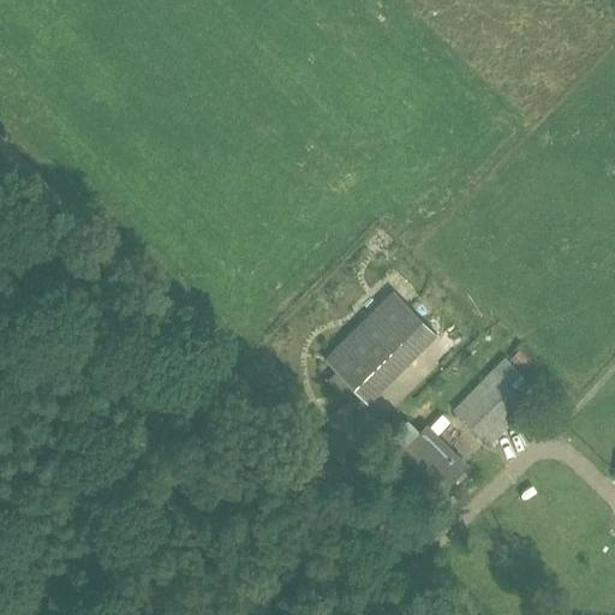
[(324,359),(369,404),(439,334),(394,290),(324,359)]
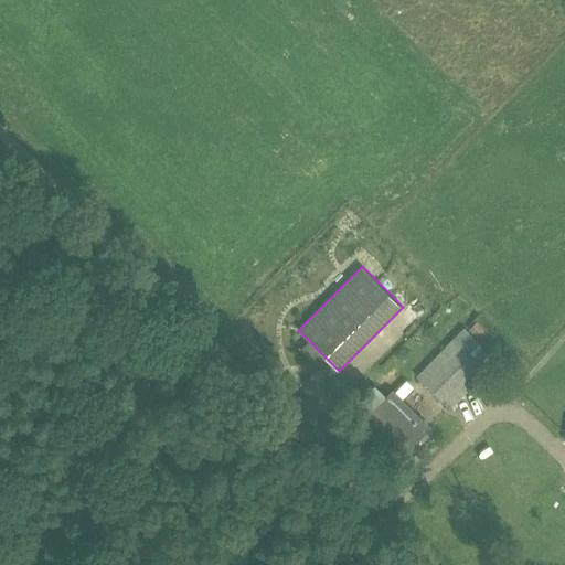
[(478,319),(470,327),(482,338),(489,330),(478,319)]
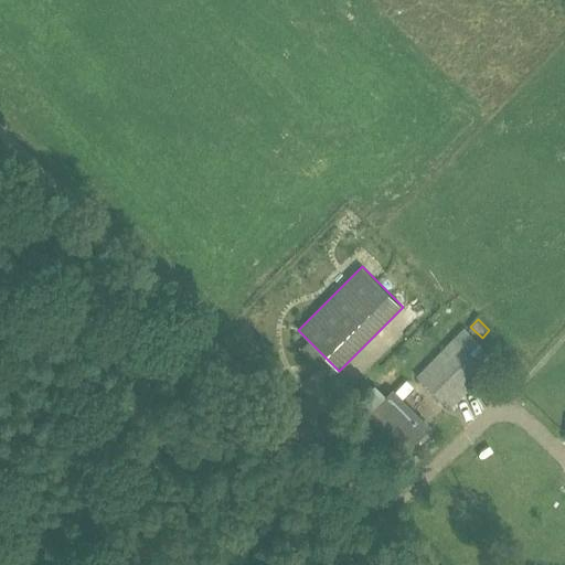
[(416,376),(450,409),(489,370),(472,353),(480,344),(462,328),(416,376)]
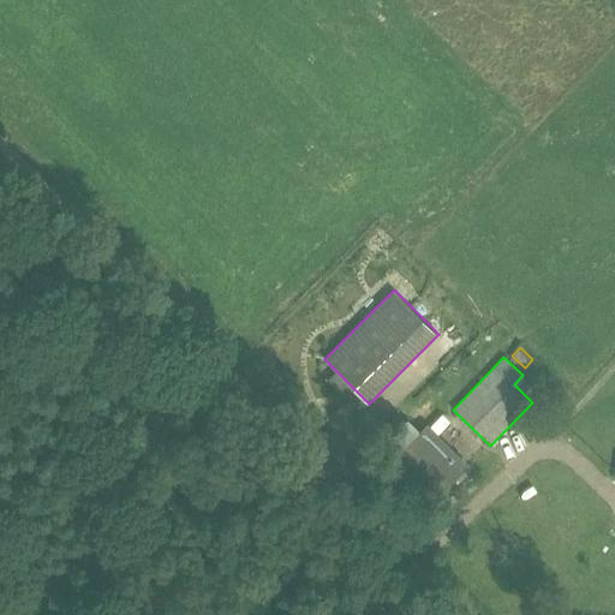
[(404,448),(421,431),(408,419),(392,436),(404,448)]
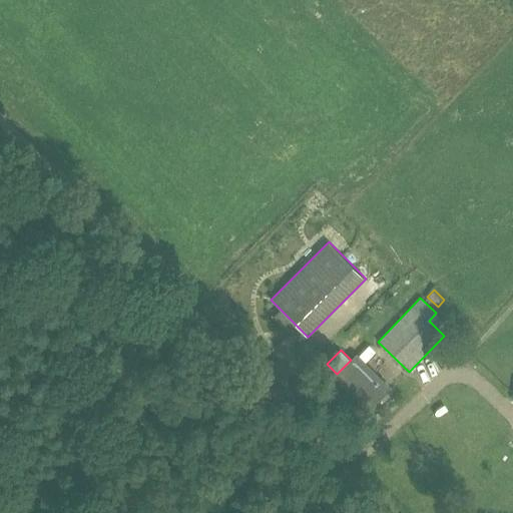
[(391,388),(382,379),(359,403),(367,411),(391,388)]
